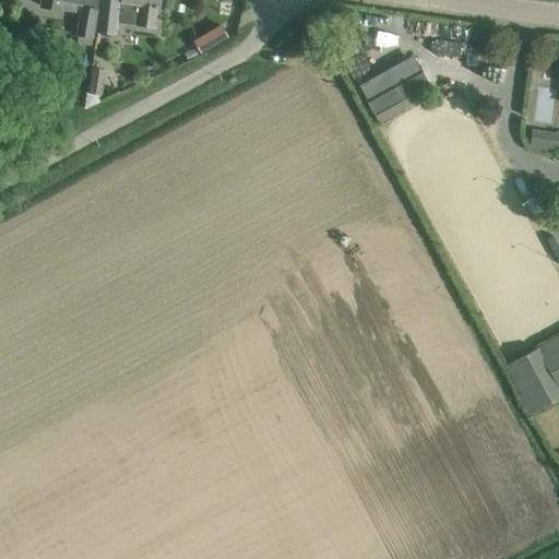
[(81,11),(76,44),(91,46),(97,0),(43,0),(43,6),(81,11)]
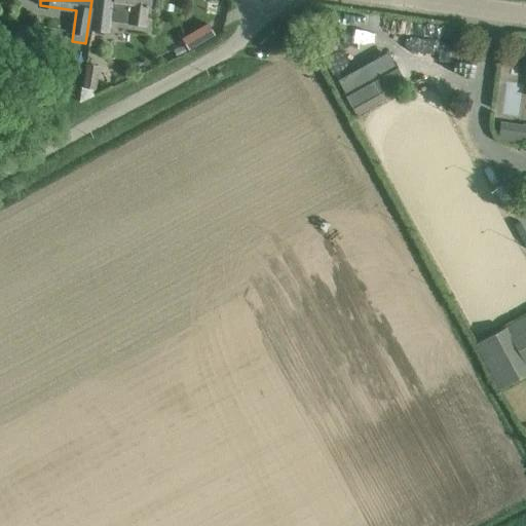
[(108,21),(145,25),(148,0),(113,0),(114,0),(111,0),(95,0),(91,29),(107,31),(108,21)]
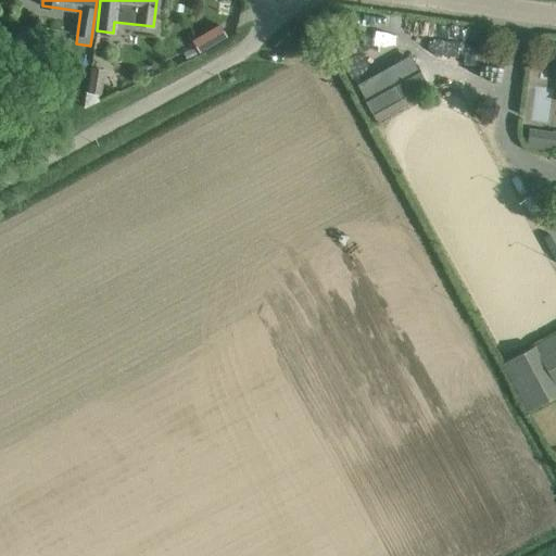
[(217,25),(193,40),(201,52),(225,37),(217,25)]
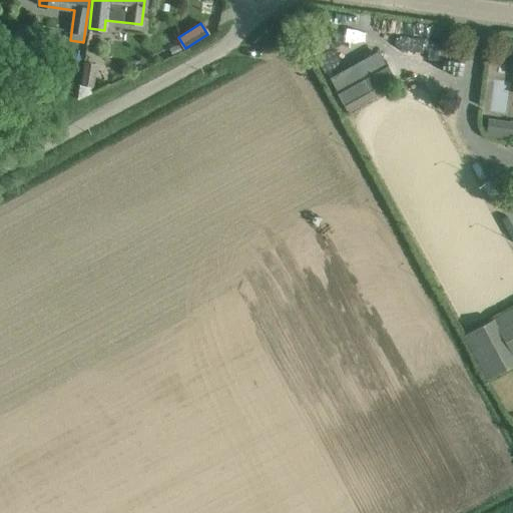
[(330,77),(348,109),(400,79),(382,48),(330,77)]
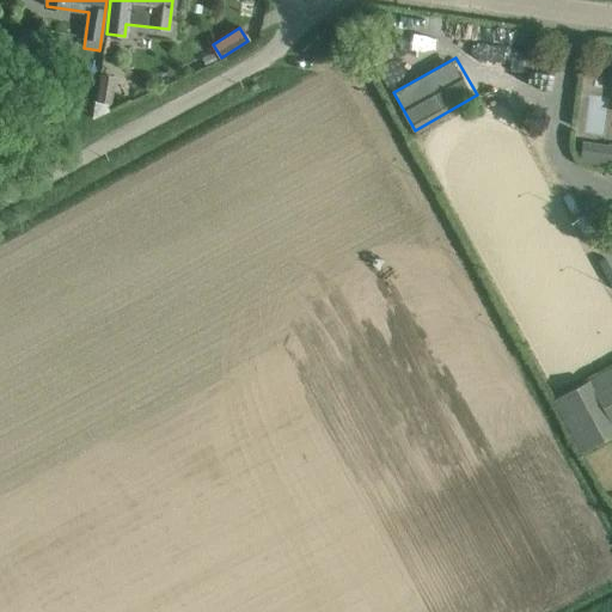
[(102,74),(98,102),(111,104),(116,77),(102,74)]
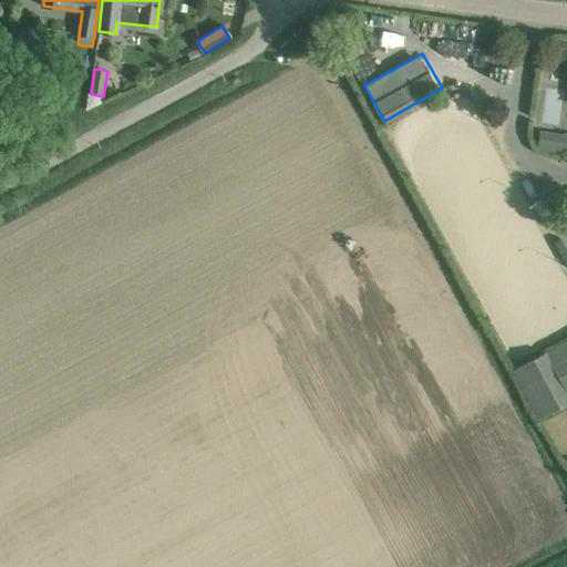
[(566,337),(516,362),(542,414),(566,401),(566,337)]
